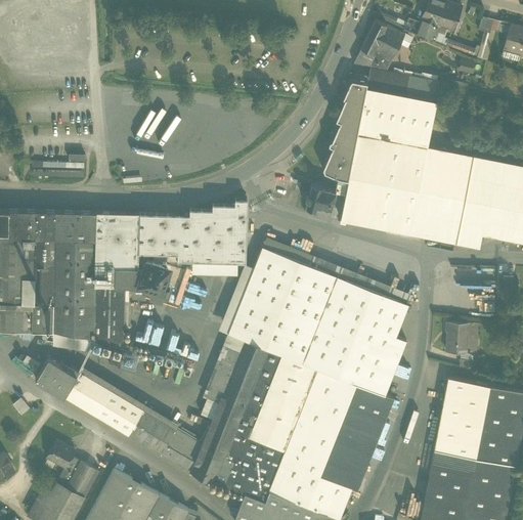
[(431,0),(422,26),(418,35),(432,41),(437,28),(446,3),(436,0),(431,0)]
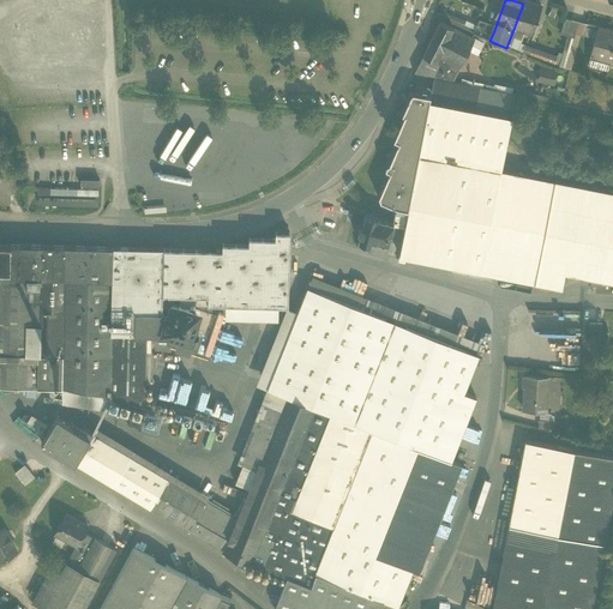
[(523,4),(512,32),(517,34),(527,36),(532,38),(542,10),(523,4)]
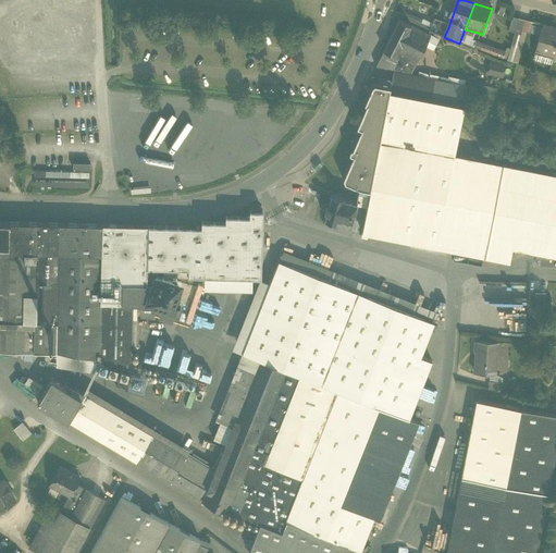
[(519,21),(513,20),(508,34),(515,36),(519,21)]
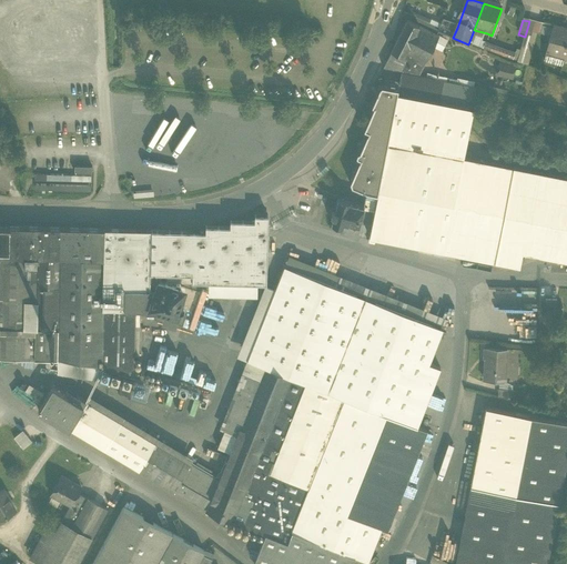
[(525,37),(532,38),(536,23),(529,21),(525,37)]
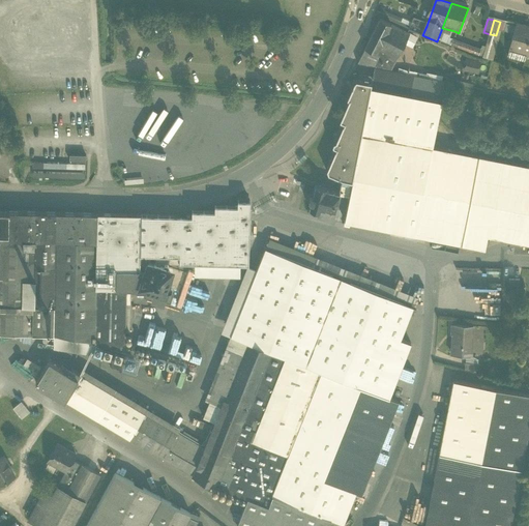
[(381,22),(366,51),(377,56),(379,52),(386,56),(397,61),(405,47),(409,36),(381,22)]
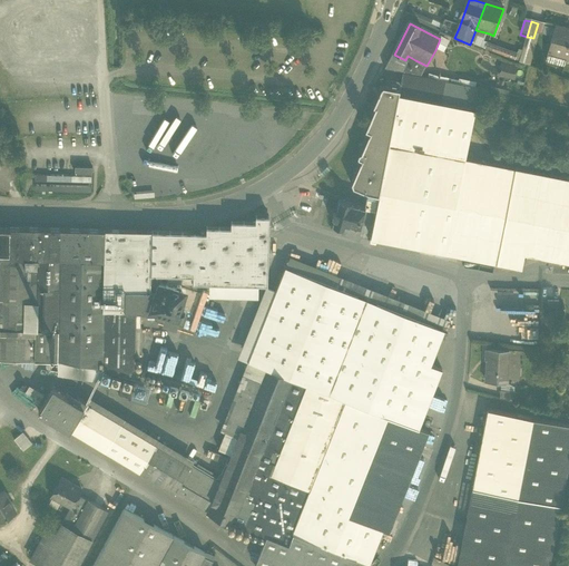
[(459,28),(445,23),(442,33),(454,38),(459,28)]
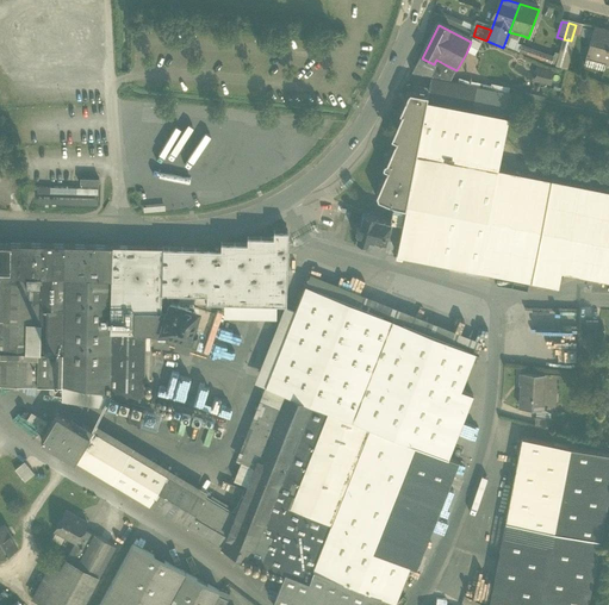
[(576,37),(578,38),(582,26),(576,25),(571,41),(576,42),(576,37)]
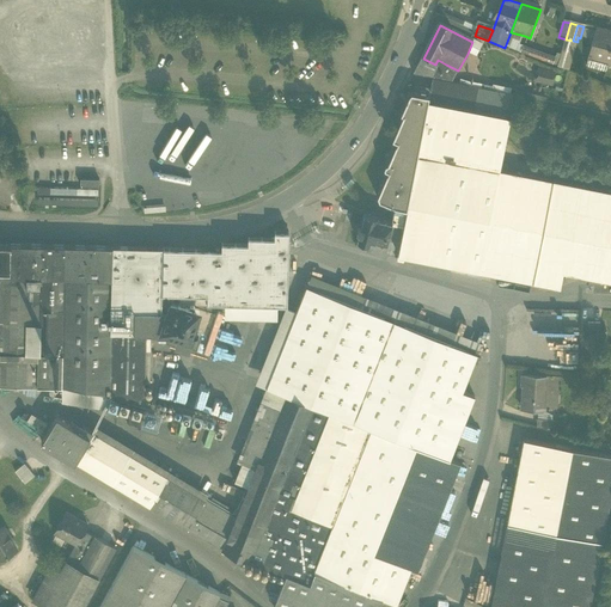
[(597,30),(584,26),(580,38),(593,42),(597,30)]
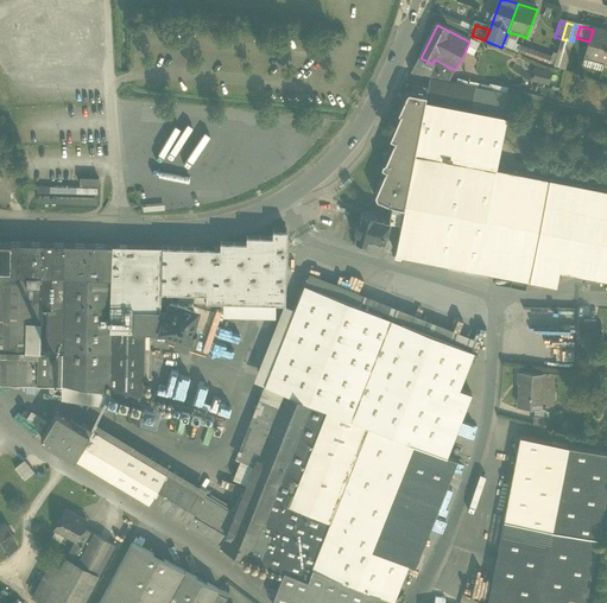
[(606,33),(593,30),(589,42),(585,59),(606,65),(606,33)]
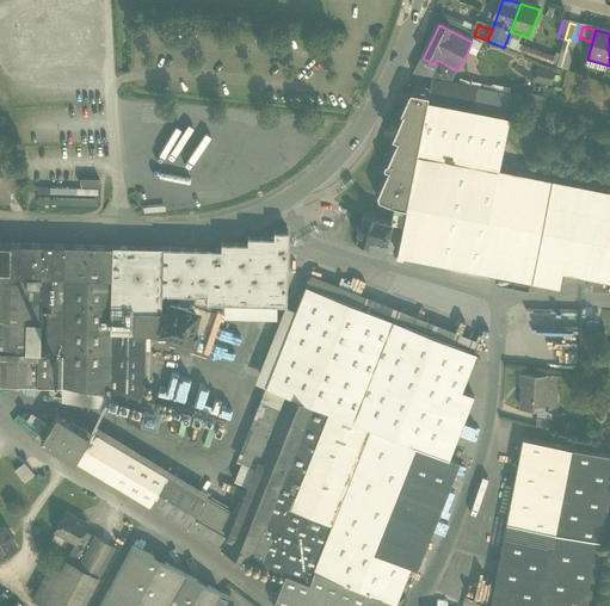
[(510,32),(504,48),(509,49),(515,33),(510,32)]
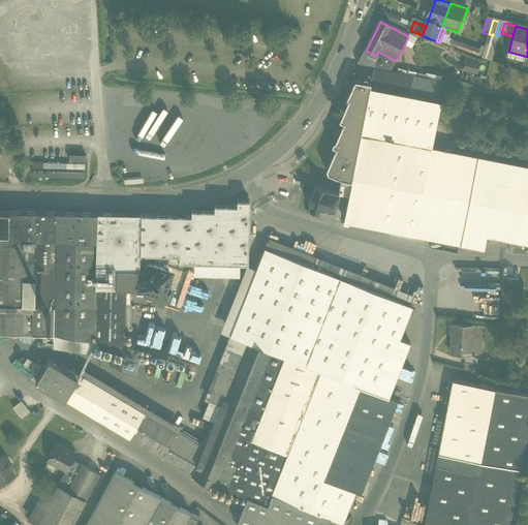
[(440,42),(447,45),(451,38),(454,31),(445,29),(440,42)]
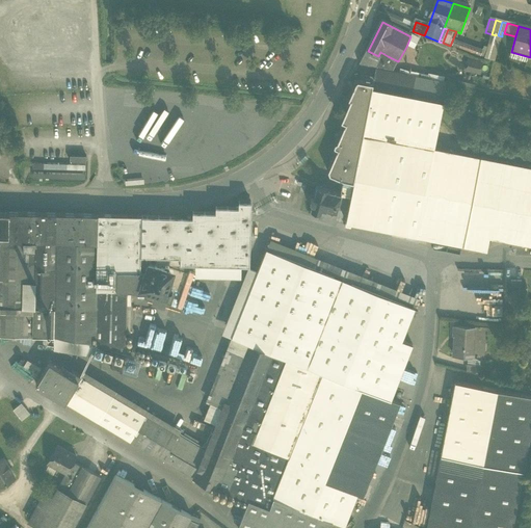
[(495,62),(502,36),(498,35),(492,34),(485,59),(495,62)]
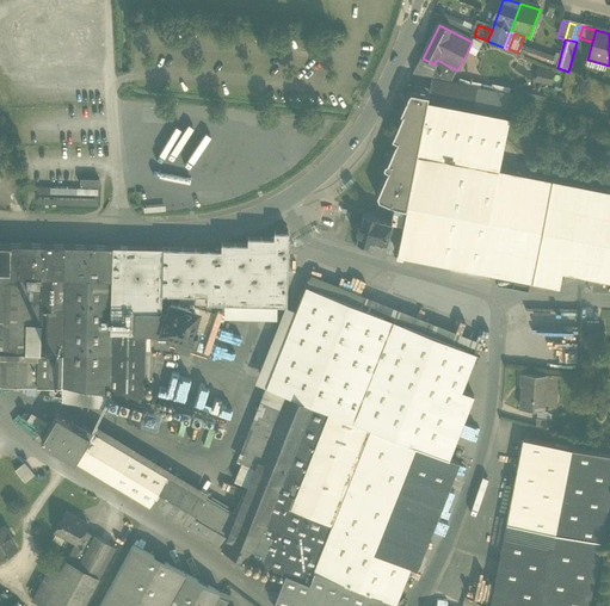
[(482,48),(472,42),(467,54),(476,59),(482,48)]
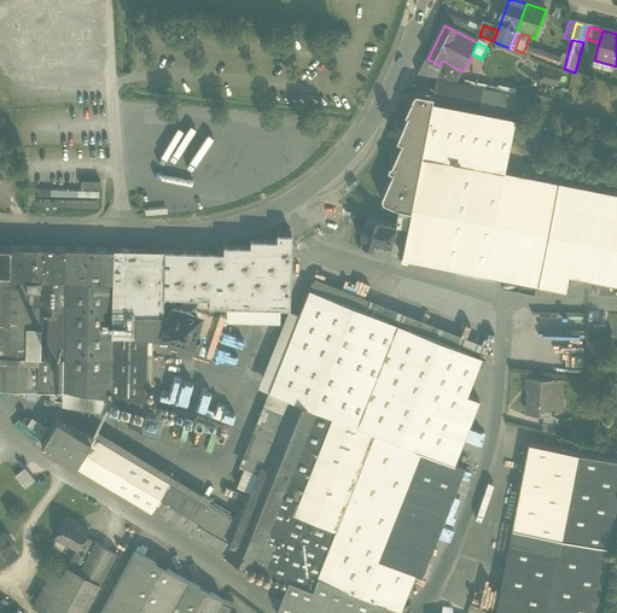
[(562,60),(527,45),(523,53),(559,68),(562,60)]
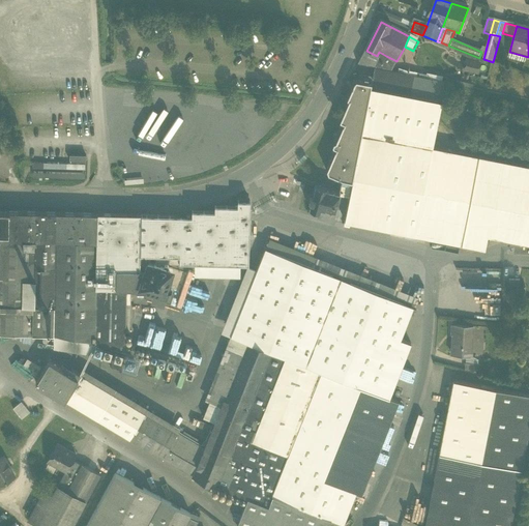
[(377,56),(366,51),(358,65),(381,70),(386,56),(379,52),(377,56)]
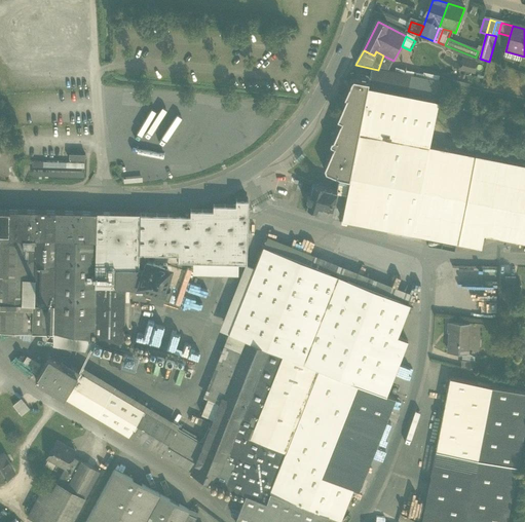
[(383,56),(378,70),(390,72),(394,61),(383,56)]
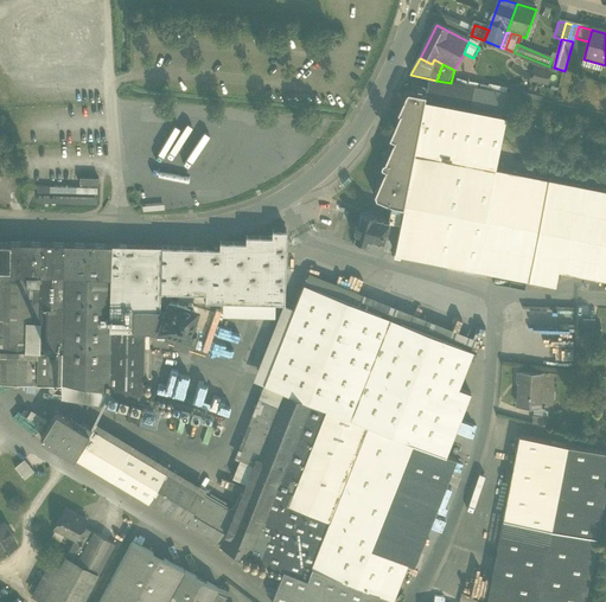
[(535,69),(531,83),(548,87),(552,72),(535,69)]
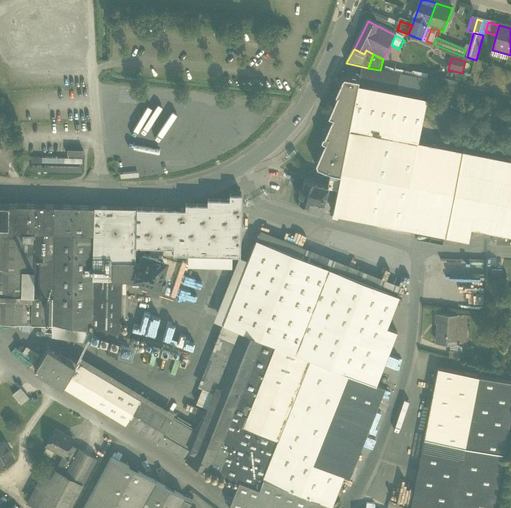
[(430,82),(362,68),(359,82),(350,131),(417,144),(418,144),(430,82)]
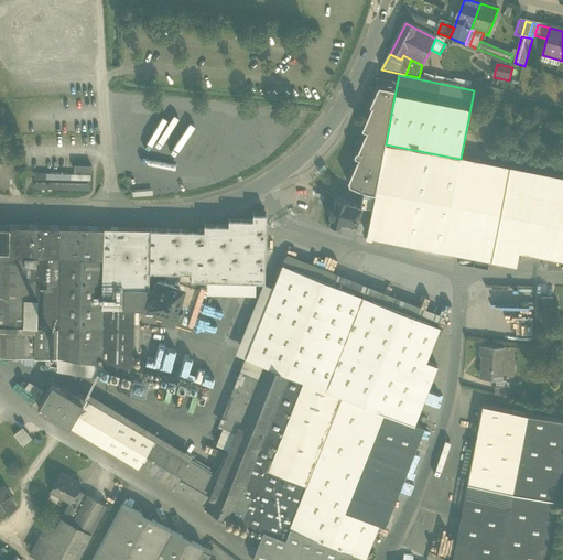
[(366,133),(357,153),(360,154),(348,185),(350,191),(361,193),(361,206),(372,210),(386,144),(396,90),(379,87),(377,89),(370,107),(367,106),(367,107),(368,107),(367,111),(367,112),(369,114),(361,131),(366,133)]
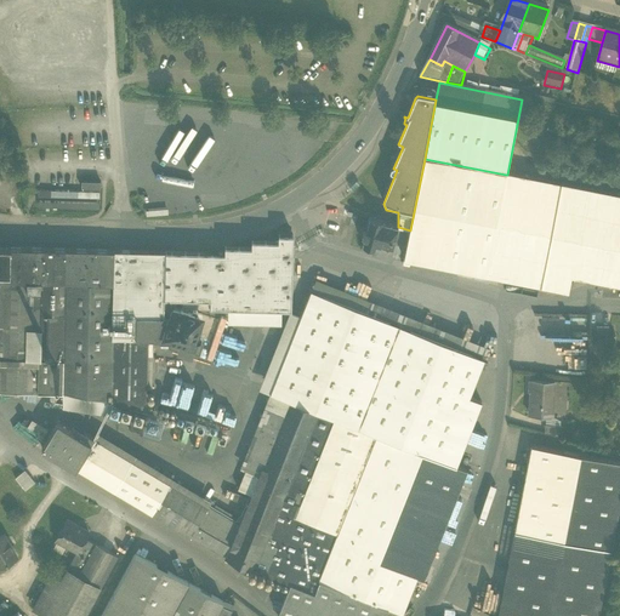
[(506,175),(425,159),(410,231),(404,262),(485,278),(506,175)]
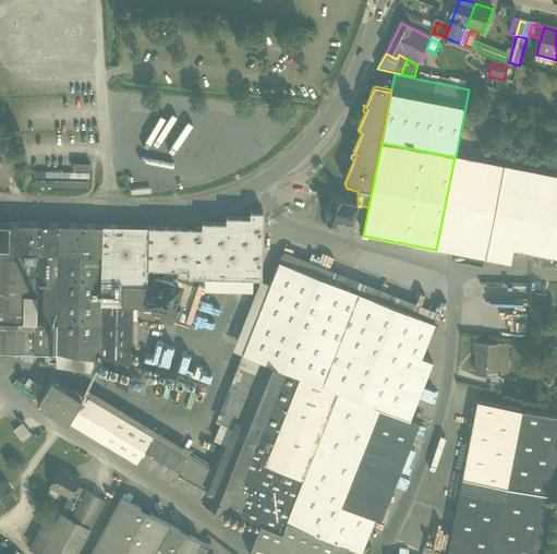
[(456,157),(455,157),(436,250),(511,265),(513,251),(512,250),(528,172),(456,157)]
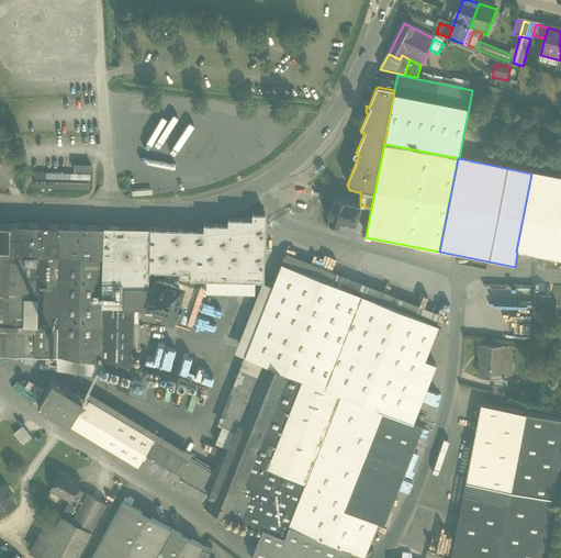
[(93,177),(93,167),(76,167),(75,176),(93,177)]
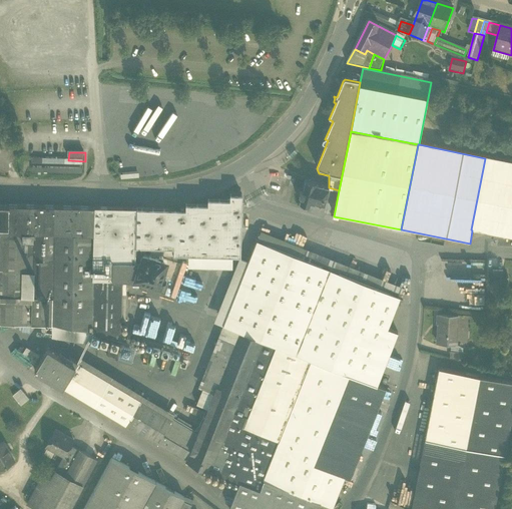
[(511,163),(485,158),(471,229),(472,230),(511,237),(511,163)]
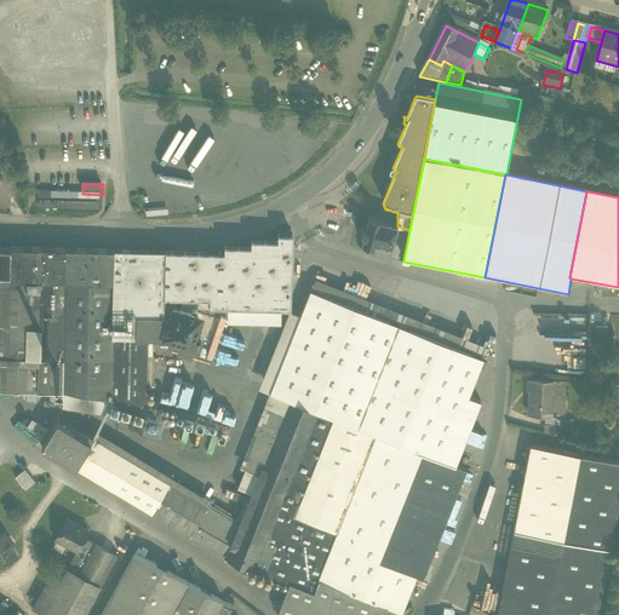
[(101,207),(41,206),(40,216),(101,217),(101,207)]
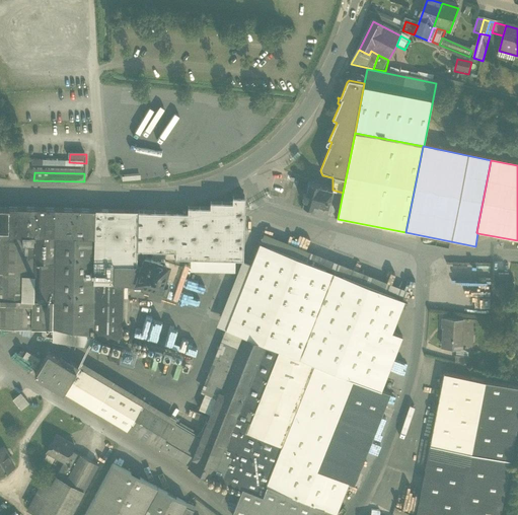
[(315,208),(328,211),(333,193),(309,188),(308,196),(306,195),(305,196),(304,199),(305,200),(306,201),(304,210),(314,212),(315,208)]
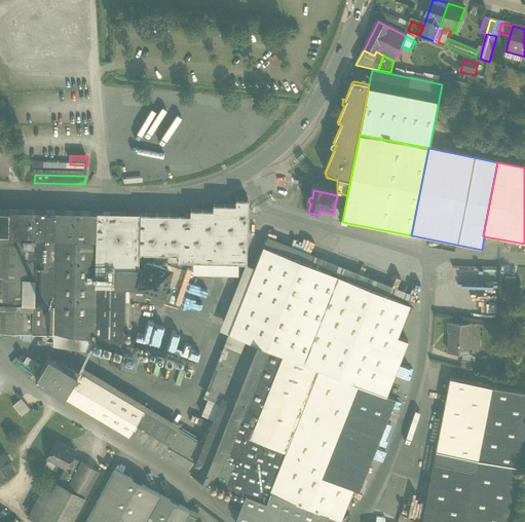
[(236,208),(214,207),(214,213),(191,212),(191,218),(140,216),(139,256),(155,256),(155,261),(160,263),(178,263),(208,264),(208,275),(238,276),(238,265),(247,265),(249,202),(236,201),(236,208)]
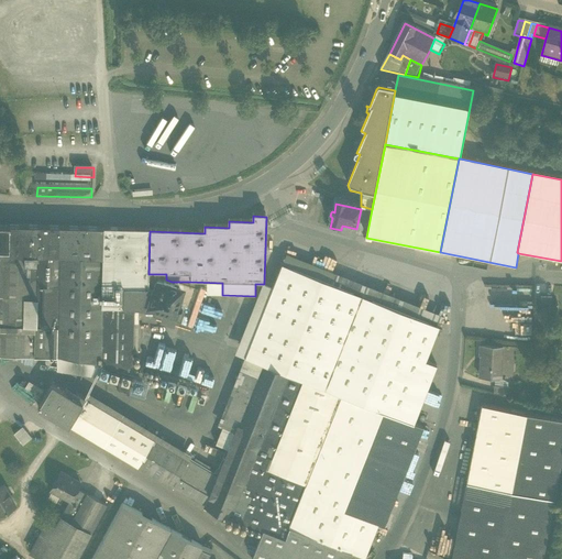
[(100,366),(133,376),(134,310),(142,310),(146,297),(147,297),(149,277),(149,274),(150,231),(0,228),(0,258),(37,259),(35,331),(35,359),(57,360),(100,366)]
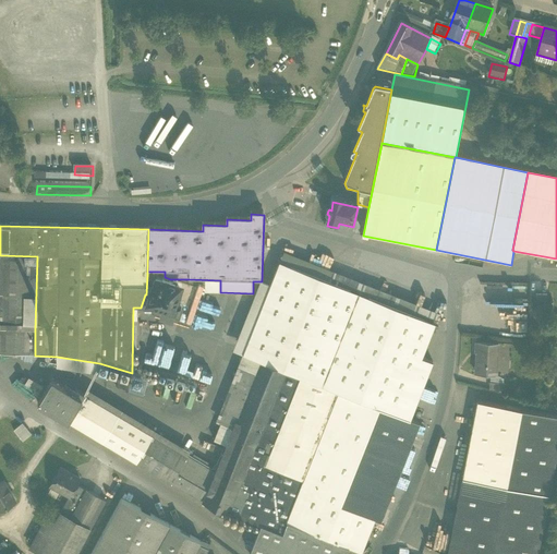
[(334,280),(336,275),(283,254),(280,264),(333,285),(334,280)]
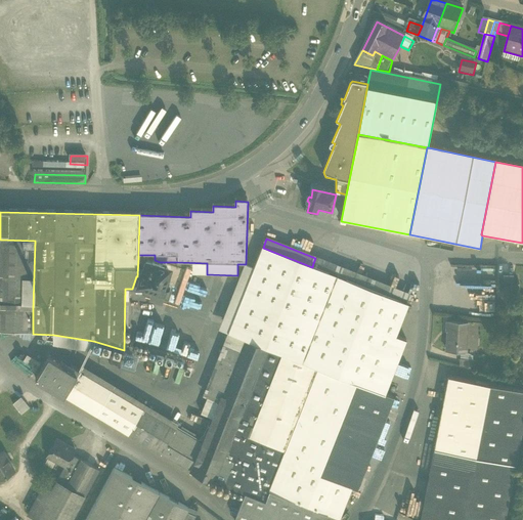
[(316,369),(385,396),(406,342),(396,338),(408,306),(360,287),(362,282),(313,263),(312,267),(263,248),(255,268),(228,335),(232,336),(267,350),(316,369)]
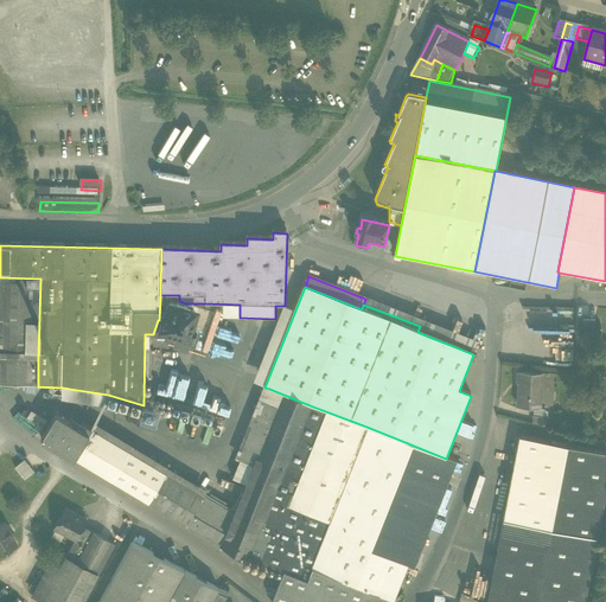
[(186,308),(177,305),(177,306),(165,302),(165,300),(160,299),(159,320),(158,320),(153,334),(160,334),(160,332),(177,338),(174,346),(196,352),(199,340),(199,339),(199,337),(199,335),(198,335),(197,334),(198,330),(195,326),(193,326),(198,312),(195,311),(193,307),(190,306),(186,308)]
